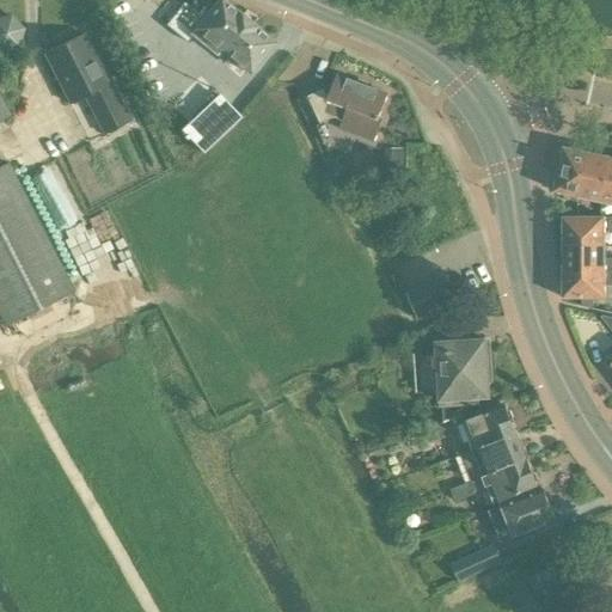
[(202,18),(182,2),(164,25),(183,41),(190,34),(214,54),(218,49),(246,73),(271,43),(252,28),(254,26),(238,14),(238,16),(220,0),(219,0),(216,0),(210,8),(202,18)]
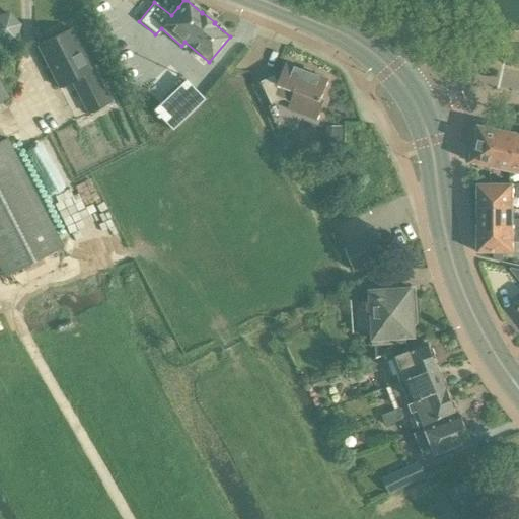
[(38,45),(59,87),(72,80),(88,113),(110,101),(93,68),(91,69),(70,27),(38,45)]
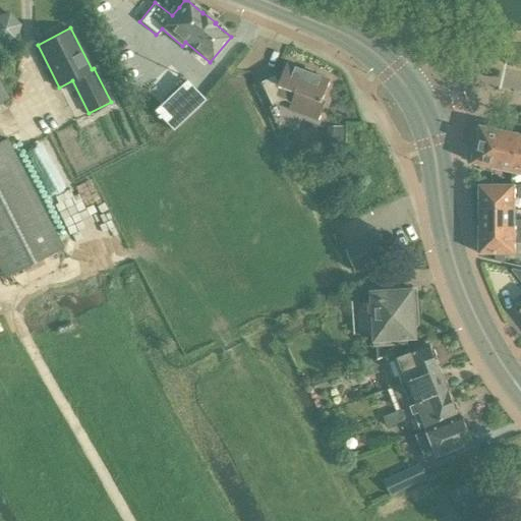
[(323,102),(331,80),(287,64),(281,80),(278,79),(276,76),(263,81),(274,106),(285,101),(304,108),(301,115),(320,121),(326,103),(323,102)]
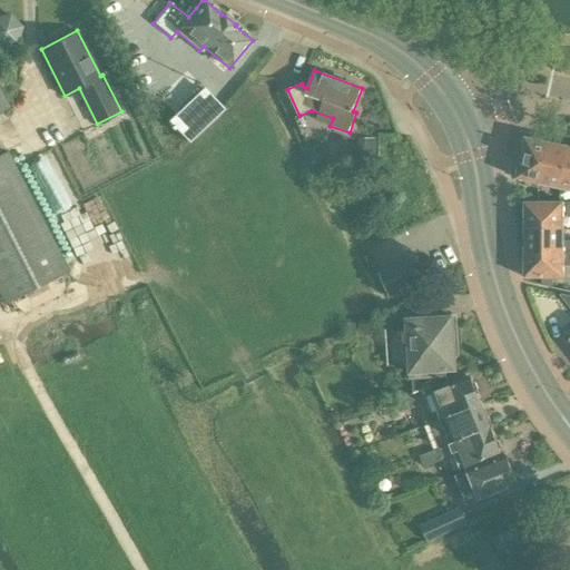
[(202,90),(166,123),(172,128),(168,130),(170,133),(173,130),(186,144),(220,110),(202,90)]
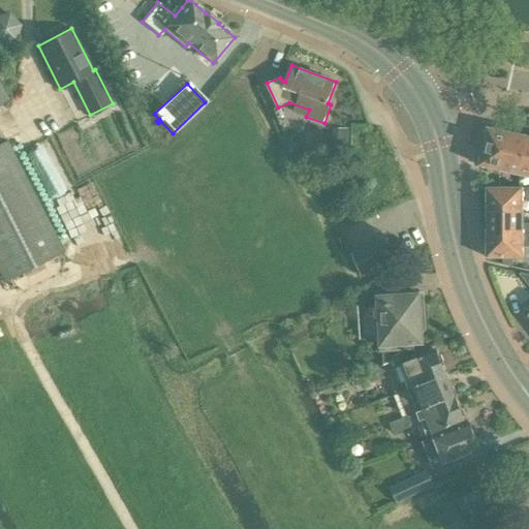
[(500,169),(506,142),(508,132),(488,127),(479,166),(488,168),(487,172),(499,175),(499,172),(500,169)]
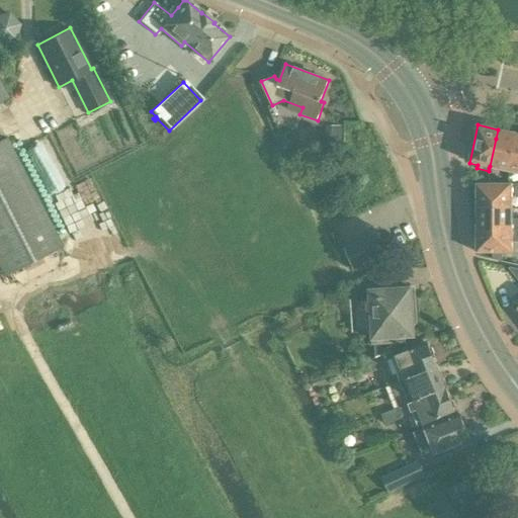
[(509,172),(517,137),(517,135),(517,134),(498,130),(496,139),(490,166),(489,168),(509,172)]
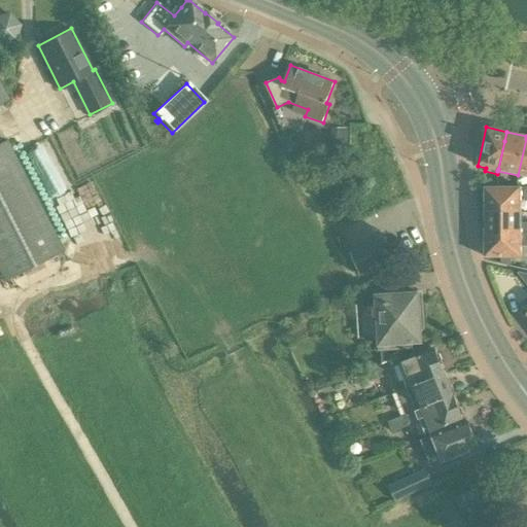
[(526,137),(526,139),(518,175),(526,177),(526,137)]
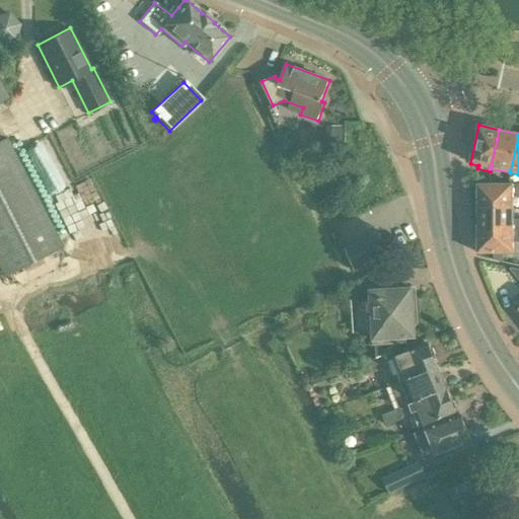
[(0,267),(5,277),(63,247),(7,139),(0,142),(0,267)]
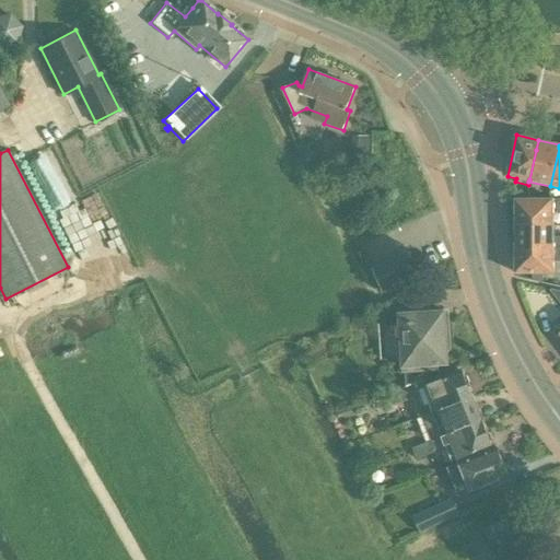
[(516,223),(553,223),(553,199),(516,199),(516,223)]
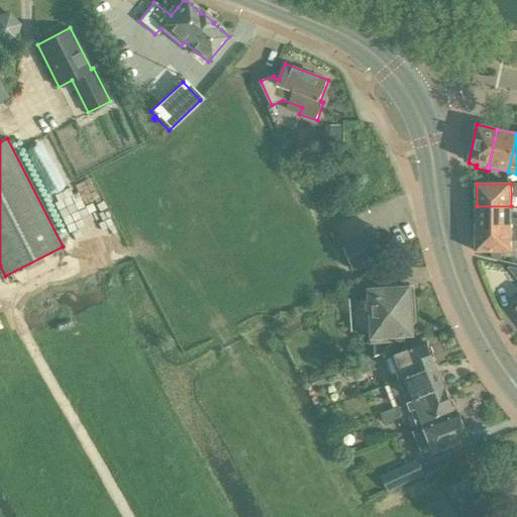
[(516,228),(516,218),(511,219),(511,206),(477,206),(477,229),(500,229),(511,229),(516,228)]
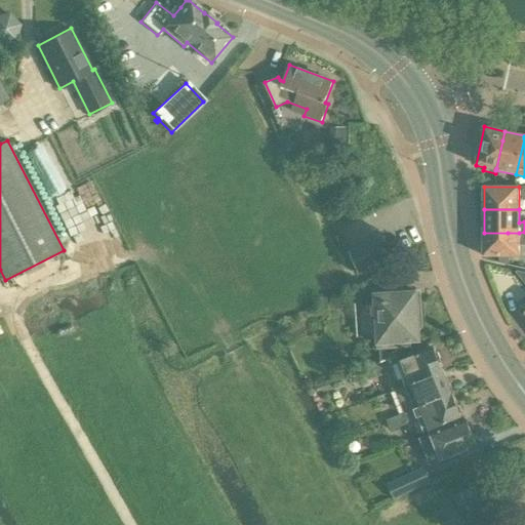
[(519,256),(519,245),(524,245),(524,232),(519,233),(508,233),(484,233),(484,256),(498,256),(510,256),(519,256)]
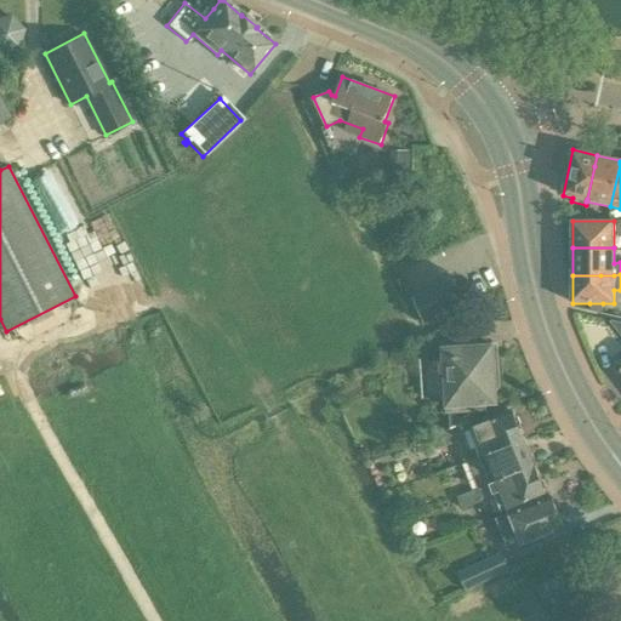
[(465,306),(454,281),(414,298),(425,323),(465,306)]
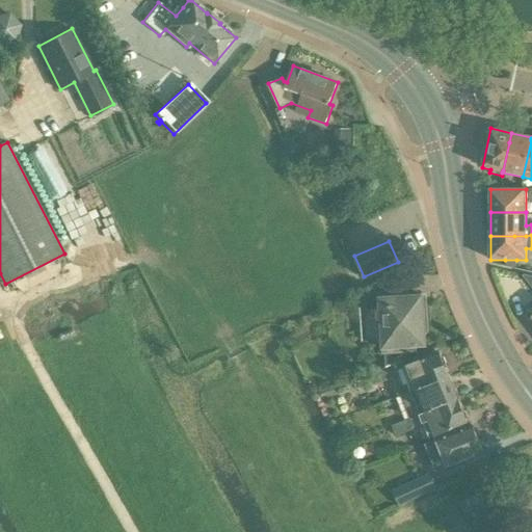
[(516,269),(516,260),(505,260),(505,266),(516,269)]
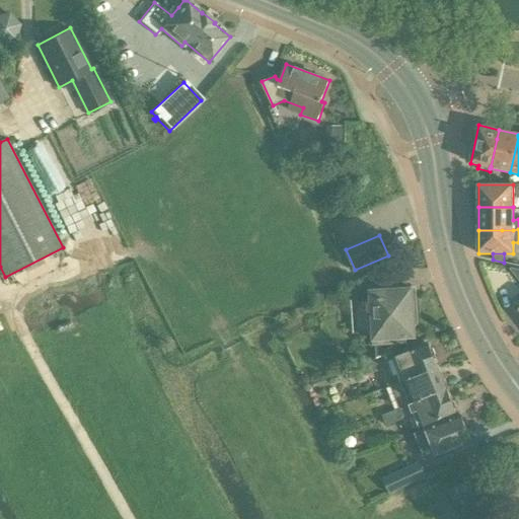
[(518,270),(511,269),(509,270),(518,282),(518,270)]
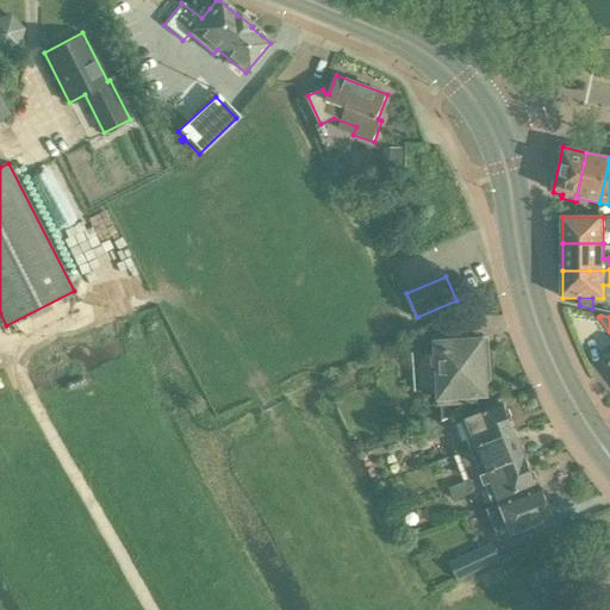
[(487,384),(491,381),(490,355),(485,352),(485,340),(459,341),(459,335),(439,336),(440,354),(436,354),(439,387),(441,387),(442,404),(475,403),(474,397),(489,397),(487,384)]
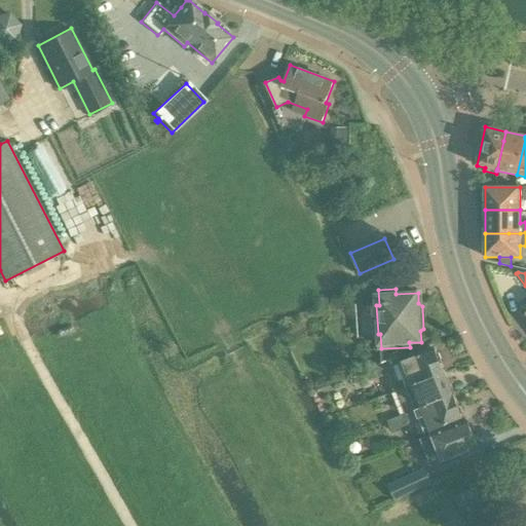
[(435,349),(398,364),(407,387),(435,377),(444,374),(440,362),(441,360),(439,353),(436,352),(435,349)]
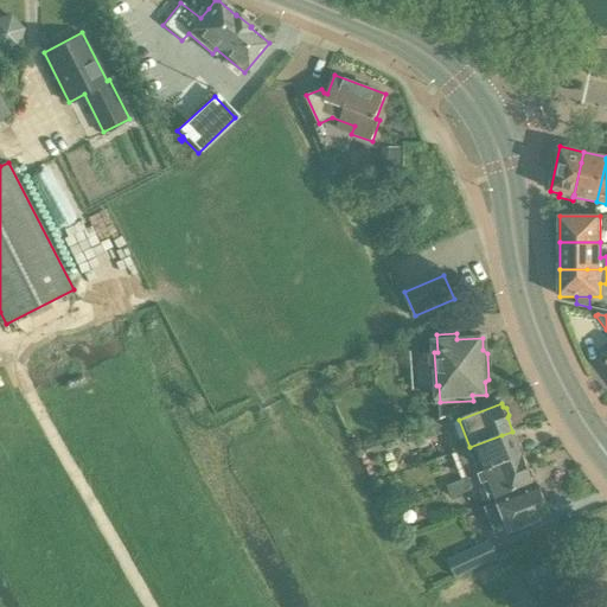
[(470,447),(458,452),(468,478),(474,475),(480,473),(523,457),(522,454),(522,453),(522,447),(517,441),(513,432),(512,432),(502,435),(470,447)]
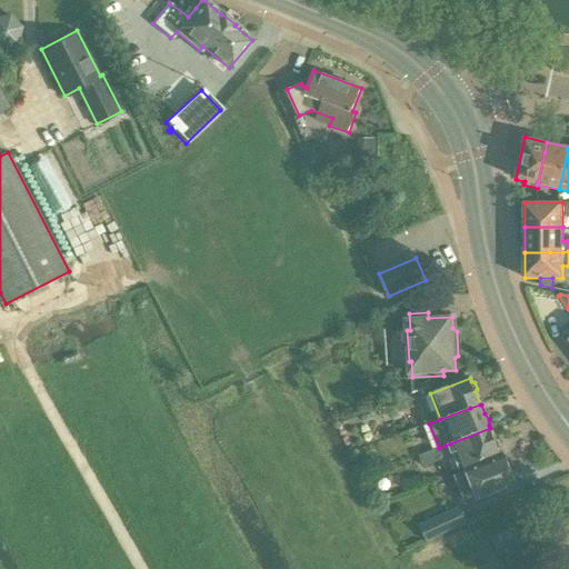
[(439,448),(436,449),(440,458),(448,456),(453,453),(459,468),(499,452),(498,449),(499,447),(497,440),(495,439),(491,432),(490,428),(450,443),(445,446),(439,448)]
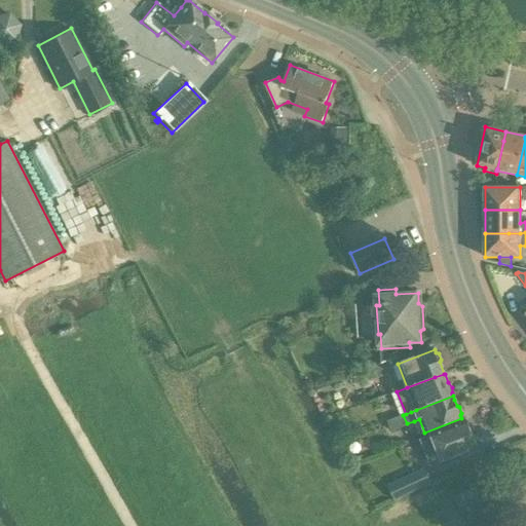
[(403,415),(387,421),(391,433),(408,426),(407,423),(403,415)]
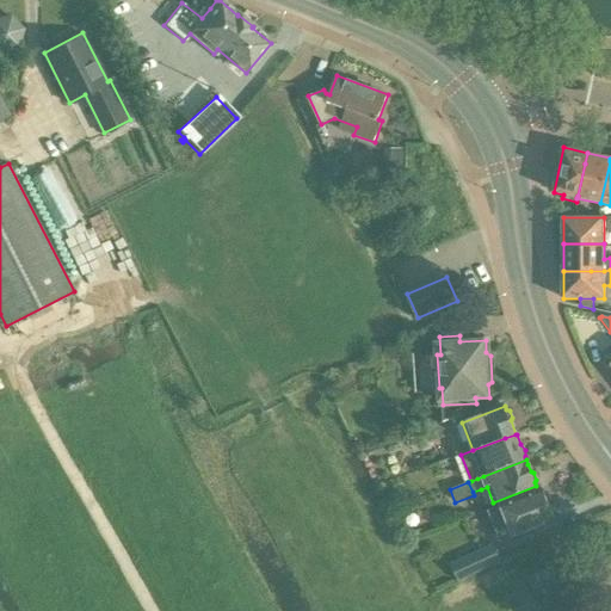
[(543,489),(500,505),(488,510),(500,541),(555,519),(549,505),(551,501),(549,493),(544,493),(543,489)]
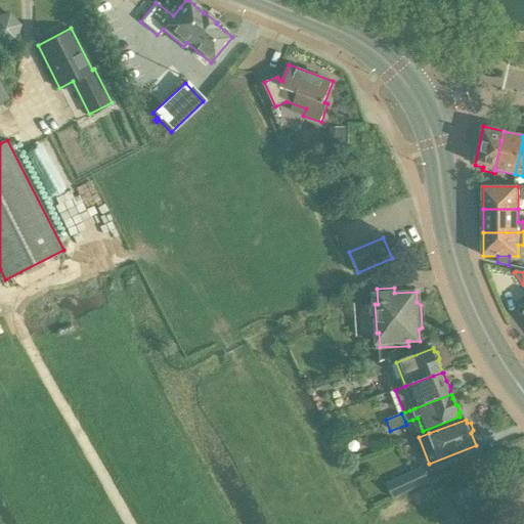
[(432,481),(425,465),(395,479),(402,494),(432,481)]
